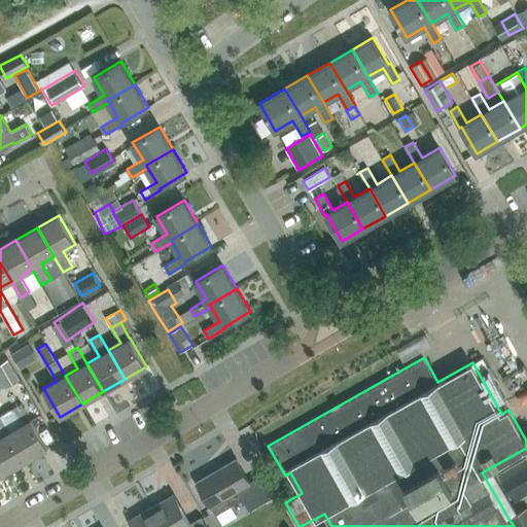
[(20,379),(8,358),(0,362),(0,375),(6,386),(20,379)]
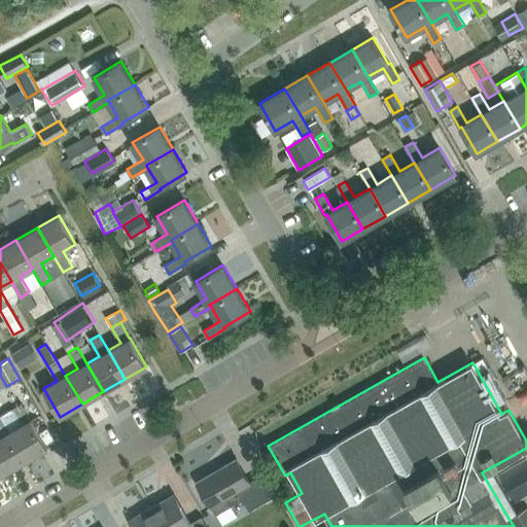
[(22,424),(9,431),(26,460),(48,448),(31,419),(22,403),(12,409),(22,424)]
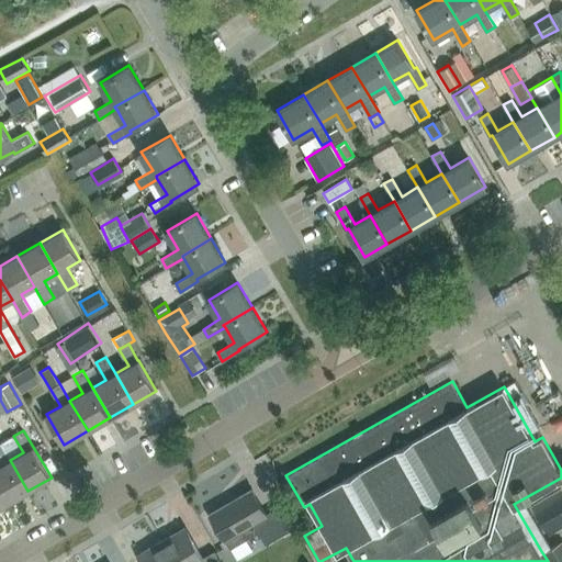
[(0,464),(0,465),(0,495),(4,504),(27,491),(10,460),(0,442),(0,464)]
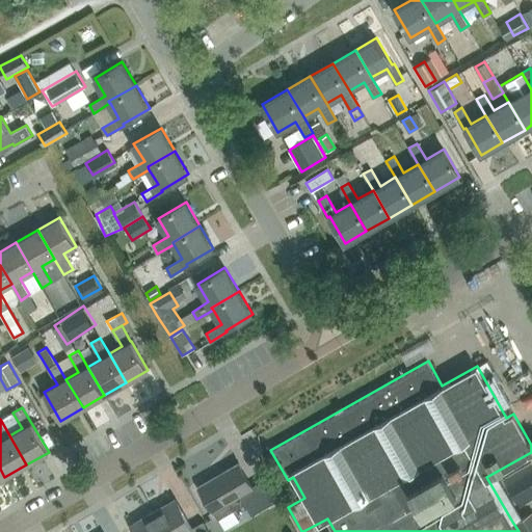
[(504,476),(521,504),(531,497),(531,461),(531,460),(504,476)]
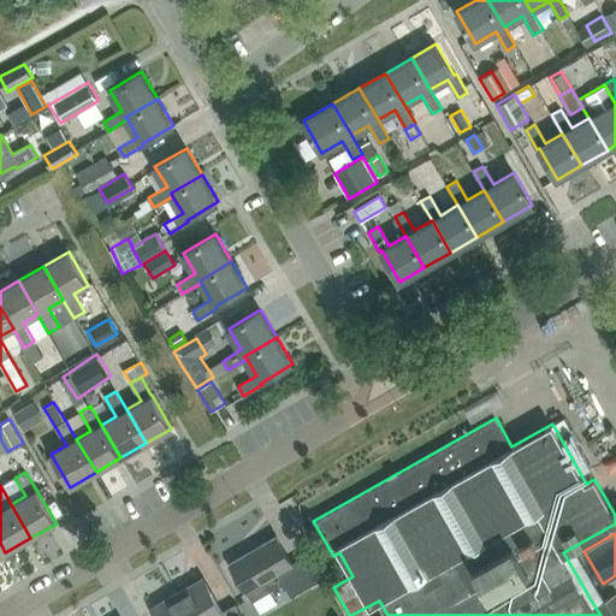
[(277,535),(230,562),(253,600),(284,582),(291,597),(320,579),(307,555),(291,563),(277,535)]
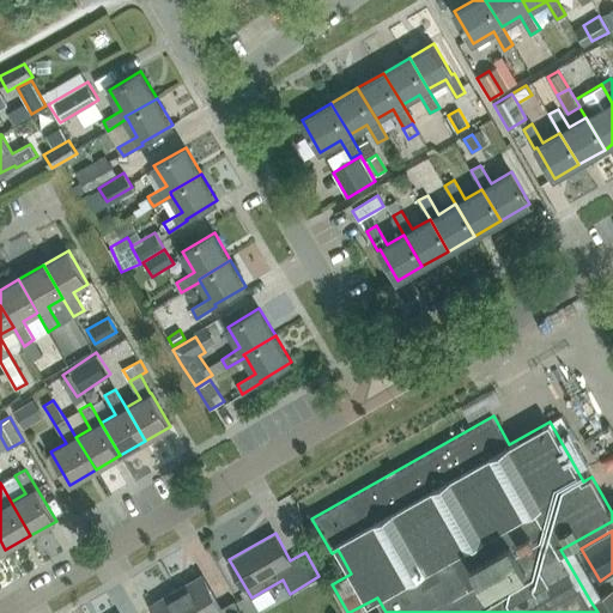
[(571,544),(560,550),(590,601),(601,594),(571,544)]
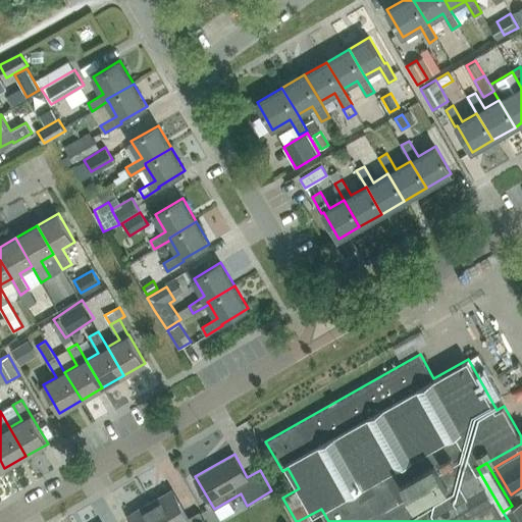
[(171,490),(150,503),(161,521),(205,521),(199,511),(199,512),(200,513),(189,520),(171,490)]
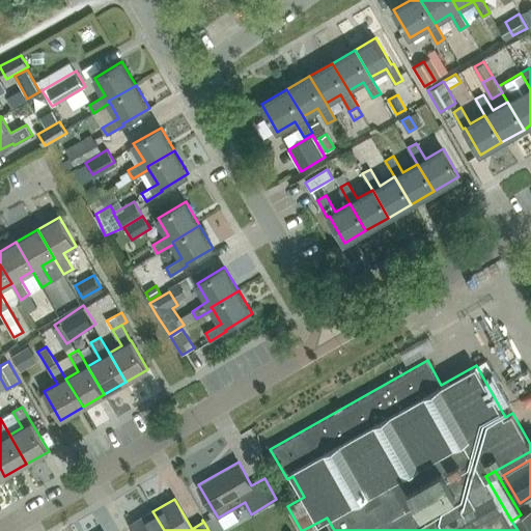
[(522,530),(530,530),(530,510),(515,520),(522,530)]
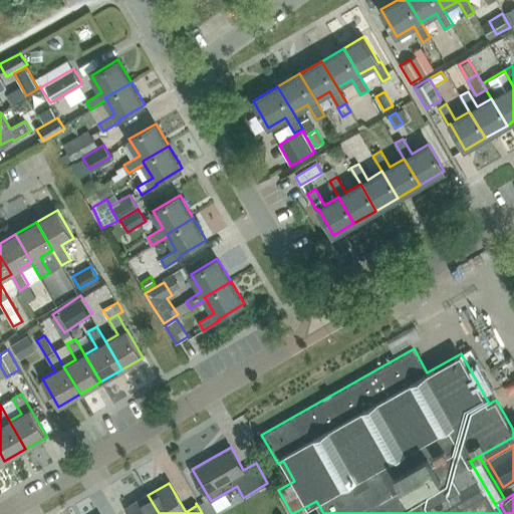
[(159,513),(148,495),(127,507),(131,513),(159,513)]
